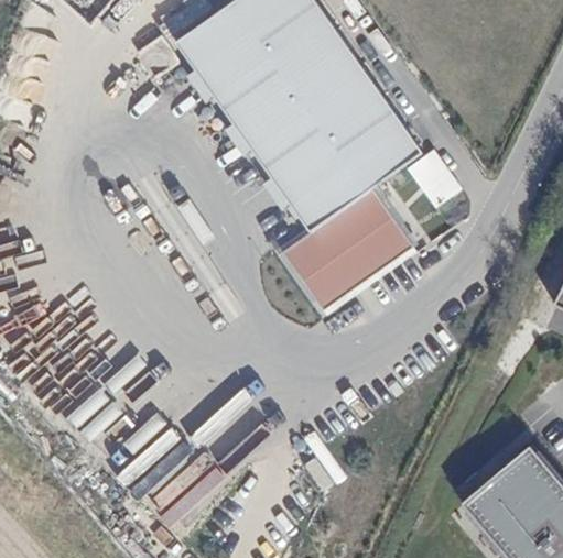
[(371,186),(421,151),(314,0),(234,0),(175,42),(310,229),(371,186)]
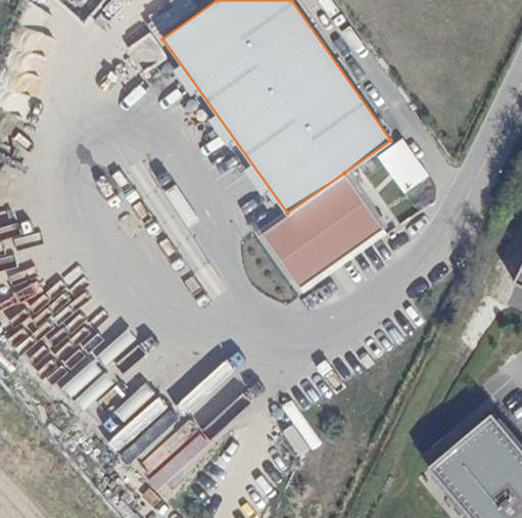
[(382,226),(344,173),(287,213),(261,232),(299,285),(382,226)]
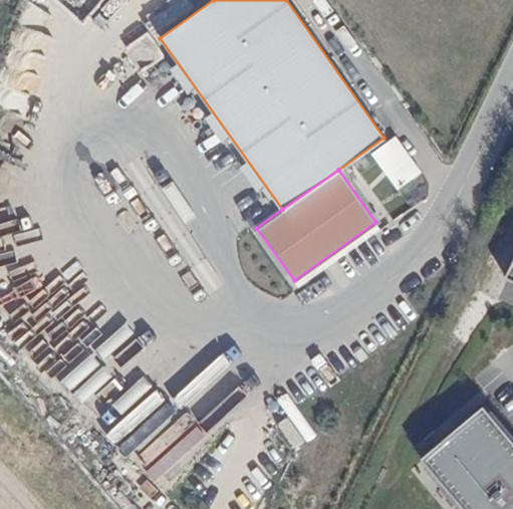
[(19,224),(36,190),(20,181),(2,216),(19,224)]
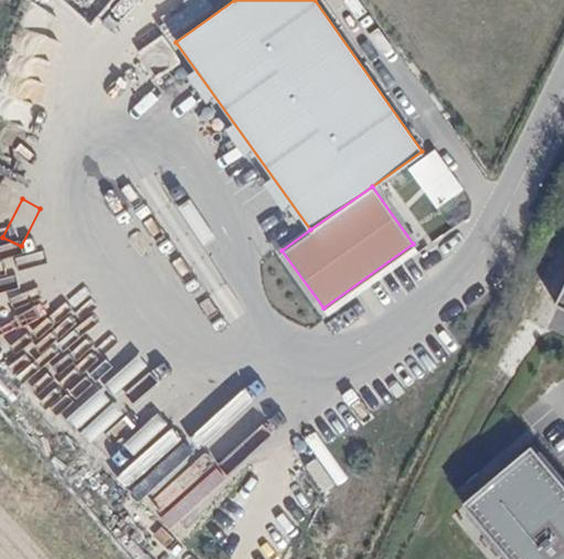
[(190,438),(179,463),(197,472),(209,447),(190,438)]
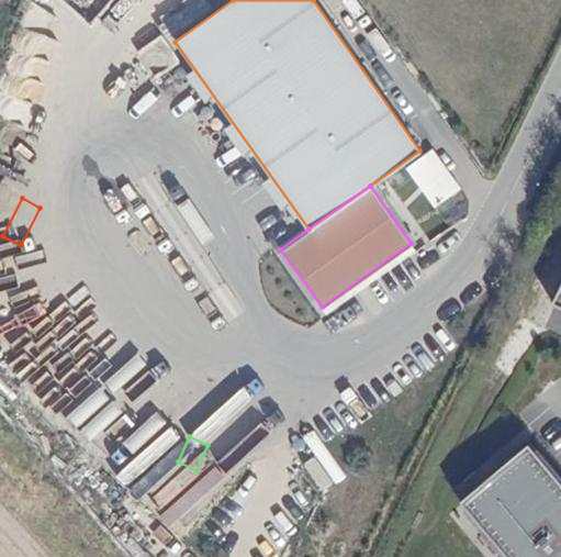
[(560,556),(560,486),(527,446),(460,502),(506,556),(560,556)]
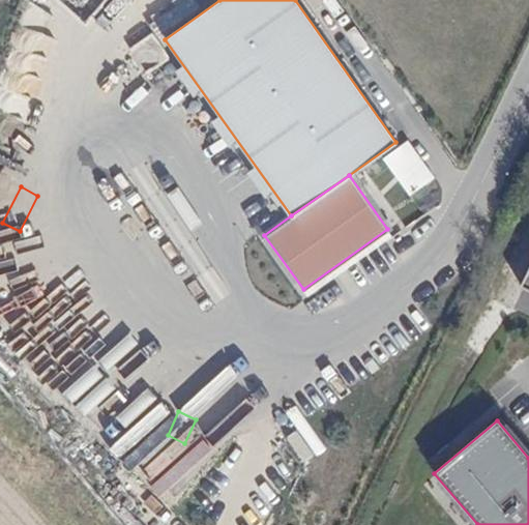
[(441,518),(447,524),(474,524),(457,504),(441,518)]
